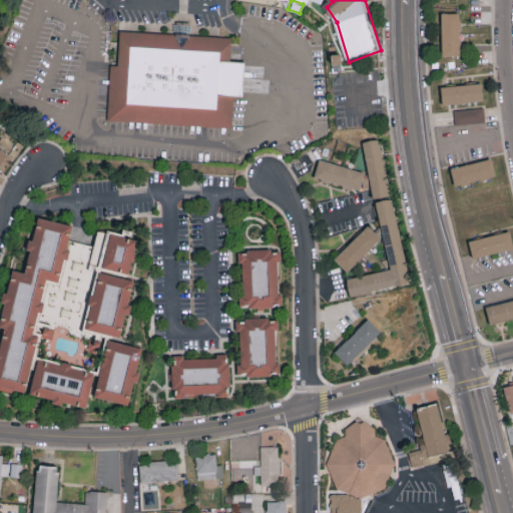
[(460,55),(459,13),(441,13),(442,56),(460,55)]
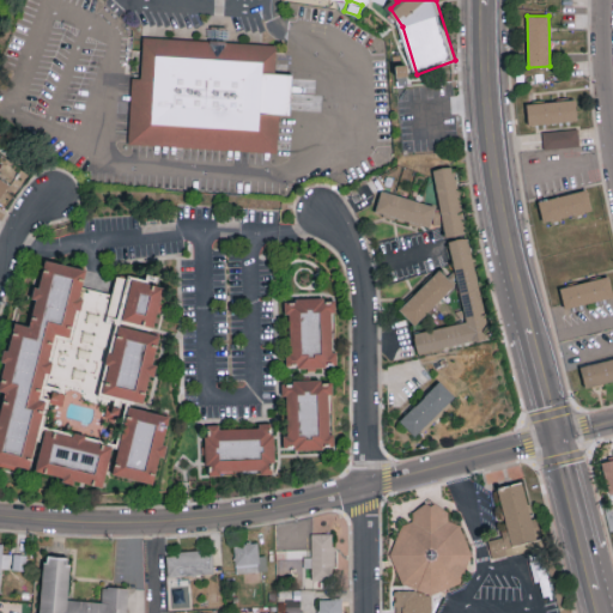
[(143,43),(141,79),(129,78),(127,144),(275,150),(277,119),(289,120),(291,74),(275,73),(277,48),(143,43)]
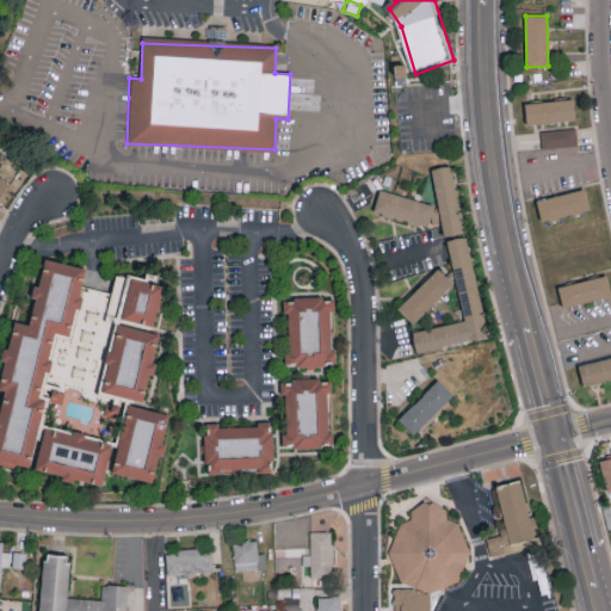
[(575,121),(574,99),(525,102),(526,123),(575,121)]
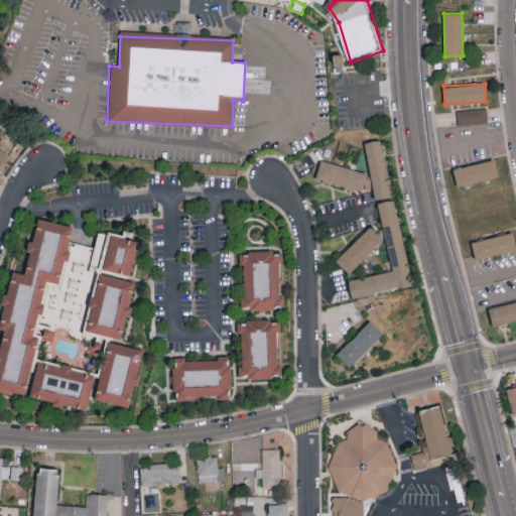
[(457,110),(458,124),(488,123),(487,108),(457,110)]
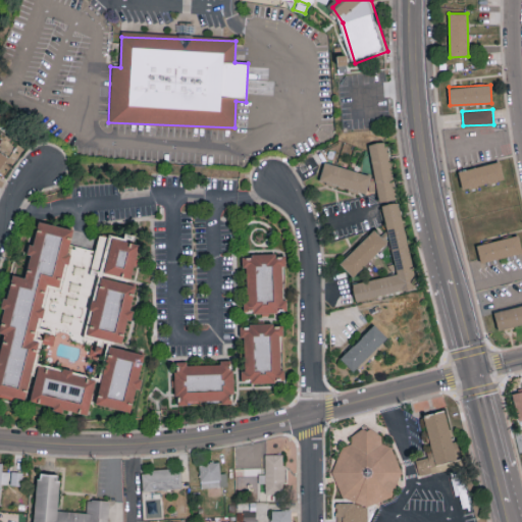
[(377,202),(396,199),(388,141),(370,143),(377,202)]
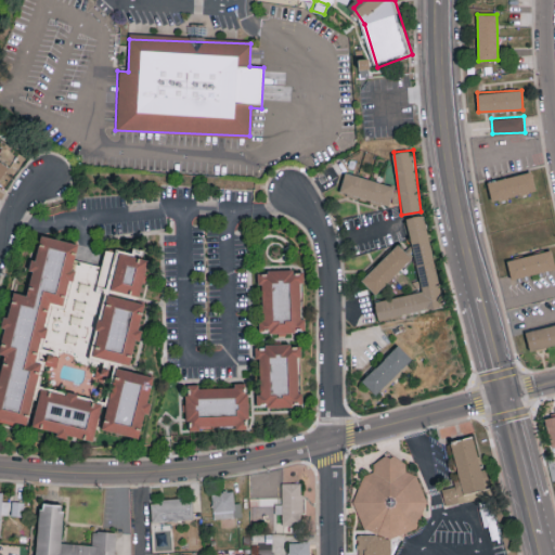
[(0,178),(9,166),(0,159),(0,178)]
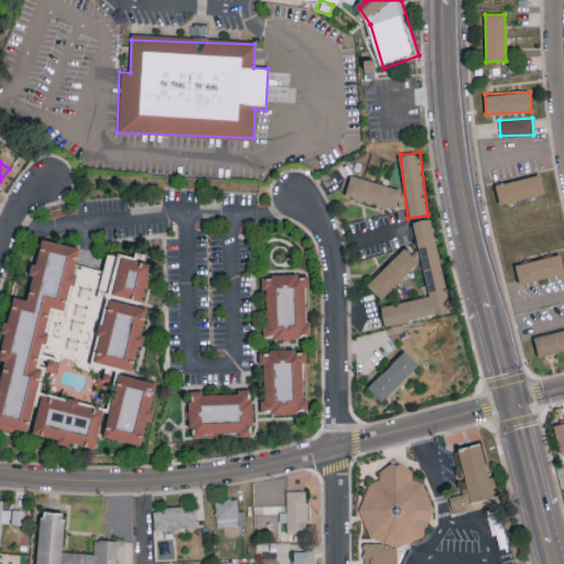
[(394,209),(400,188),(350,175),(345,196),(394,209)]
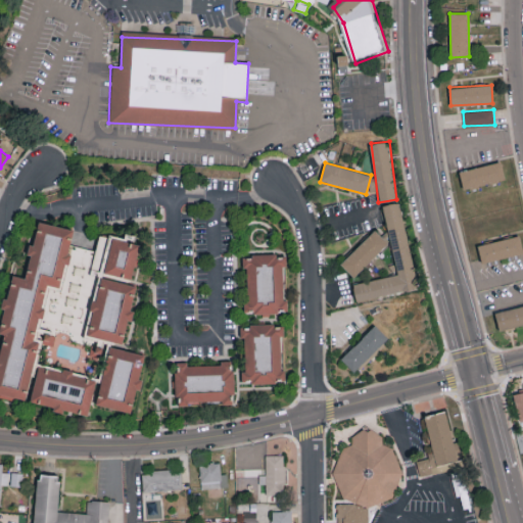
[(463,188),(504,181),(501,162),(460,170),(463,188)]
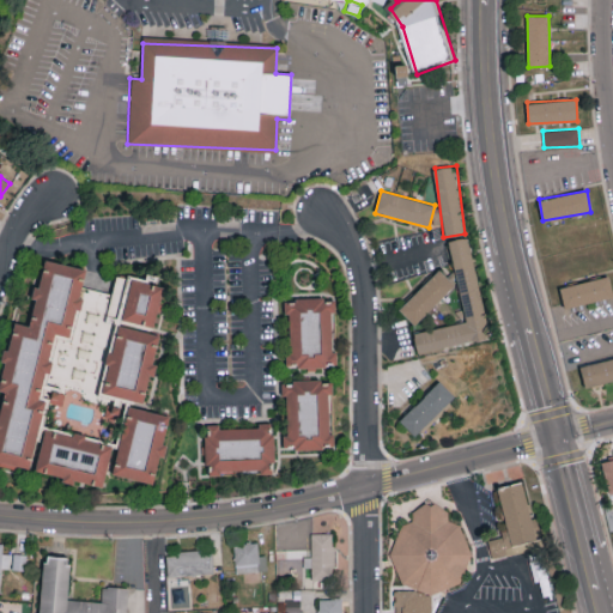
[(465,322),(413,332),(417,352),(489,339),(469,237),(449,241),(465,322)]
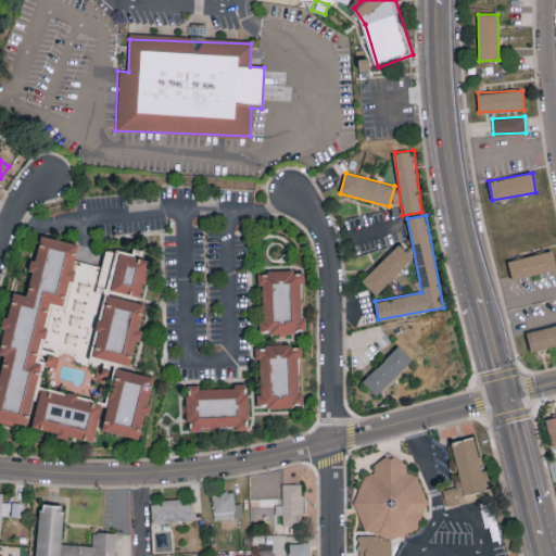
[(78,243),(40,236),(36,261),(30,260),(28,270),(32,270),(27,295),(13,292),(8,317),(3,316),(0,329),(3,329),(0,345),(0,354),(3,356),(0,371),(0,420),(28,427),(40,364),(38,363),(50,304),(65,307),(78,243)]
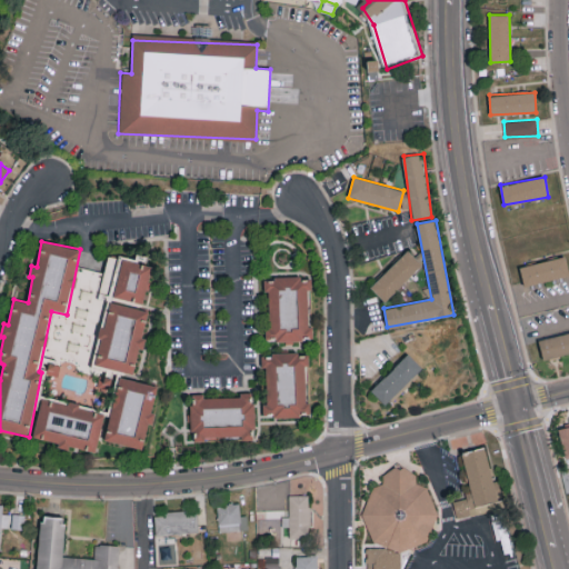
[(370,287),(385,301),(422,265),(408,250),(370,287)]
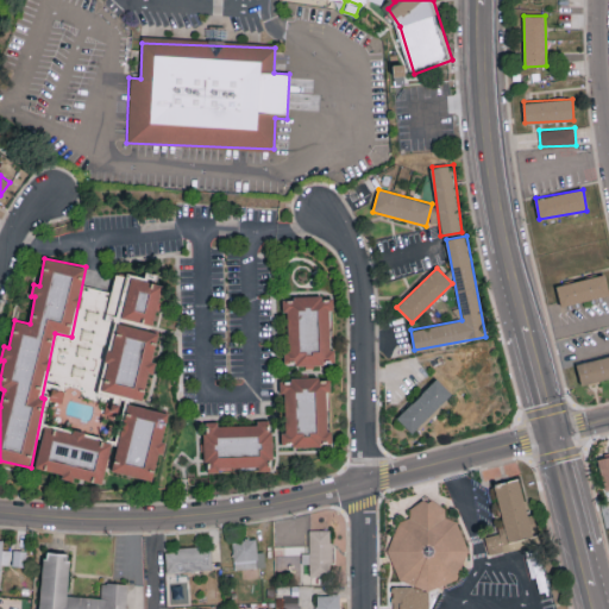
[(608,294),(608,292),(604,274),(556,286),(560,306),(608,294)]
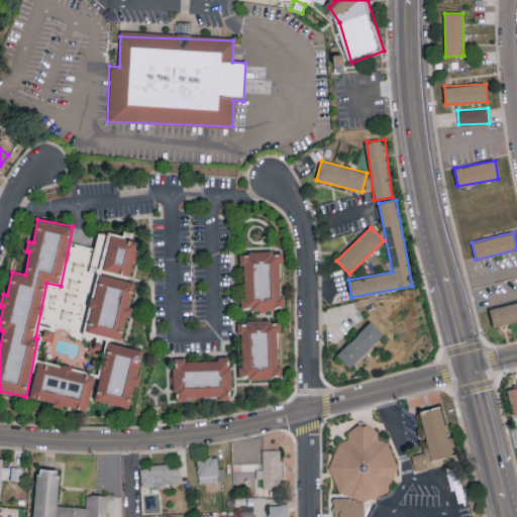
[(90,267),(130,277),(138,240),(108,233),(104,252),(94,249),(90,267)]
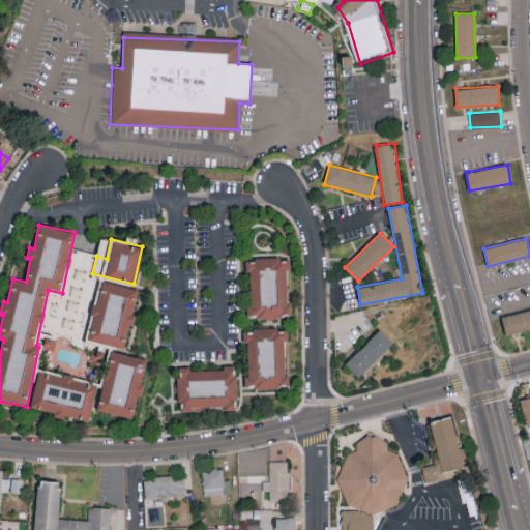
[(251,318),(289,317),(288,269),(291,269),(290,258),(245,259),(245,271),(249,271),(251,318)]
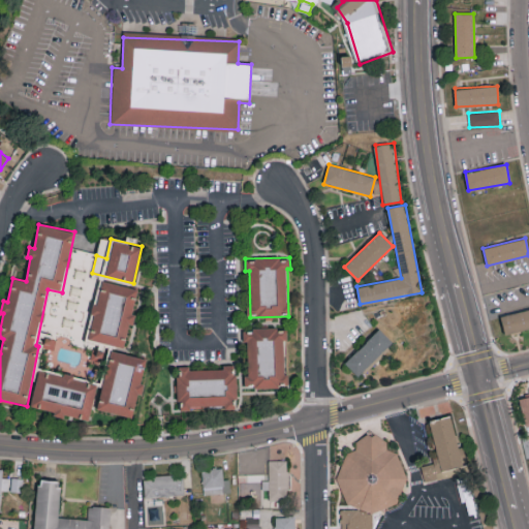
[(137,289),(99,280),(87,340),(125,348),(137,289)]
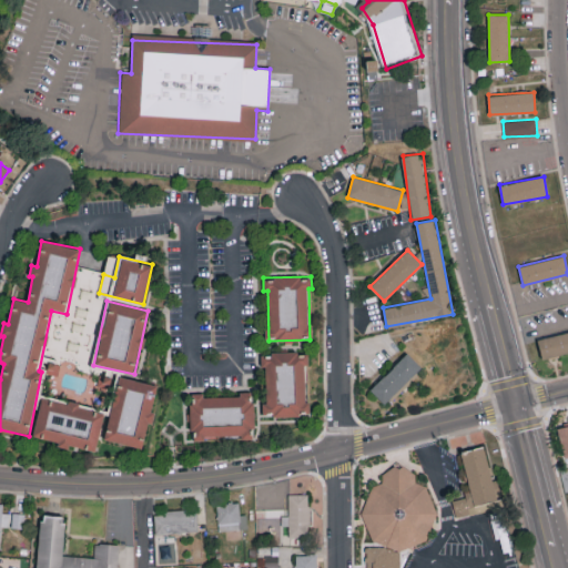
[(567,332),(538,338),(543,358),(567,352),(567,332)]
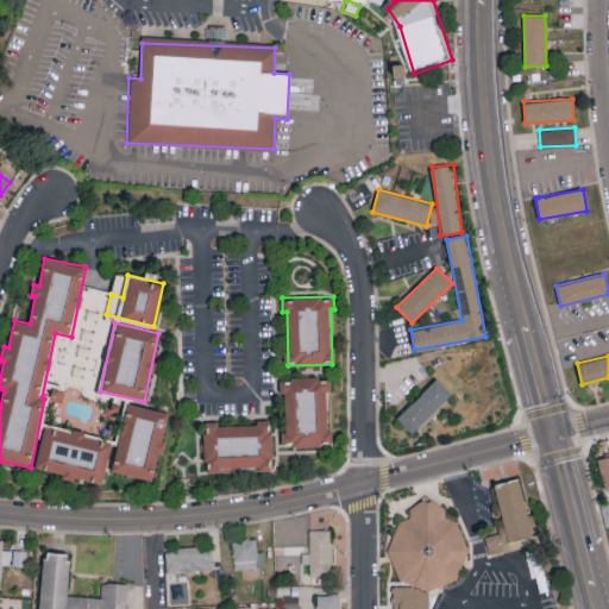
[(282,446),(330,445),(327,390),(331,390),(331,377),(280,378),(280,393),(284,393),(286,433),(281,433),(282,446)]
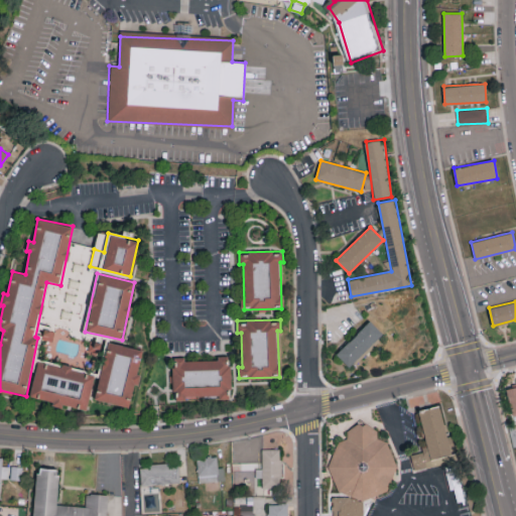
[(382,333),(369,319),(337,356),(350,368),(382,333)]
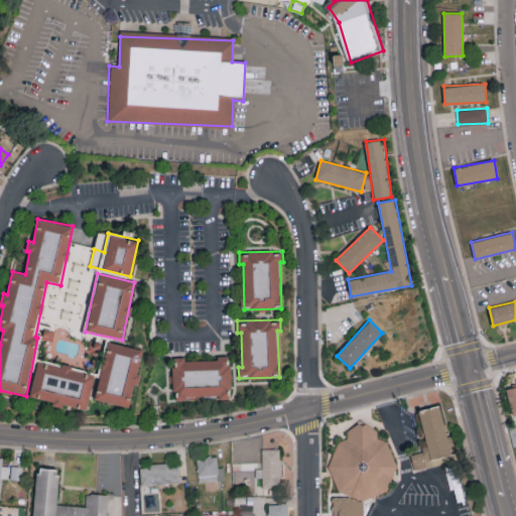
[(52,341),(54,331),(43,330),(42,339),(52,341)]
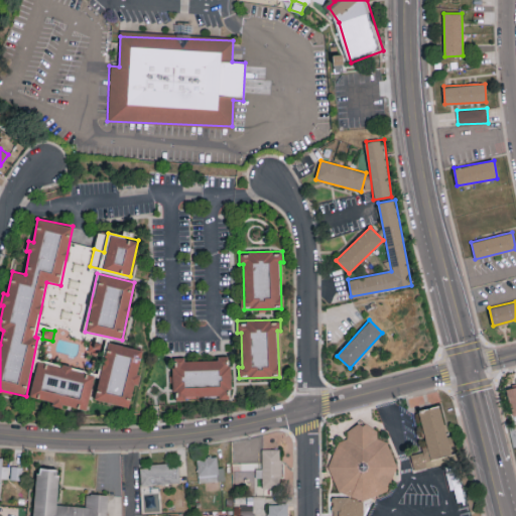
[(129,407),(134,385),(138,386),(141,375),(138,374),(143,350),(107,342),(95,400),(129,407)]
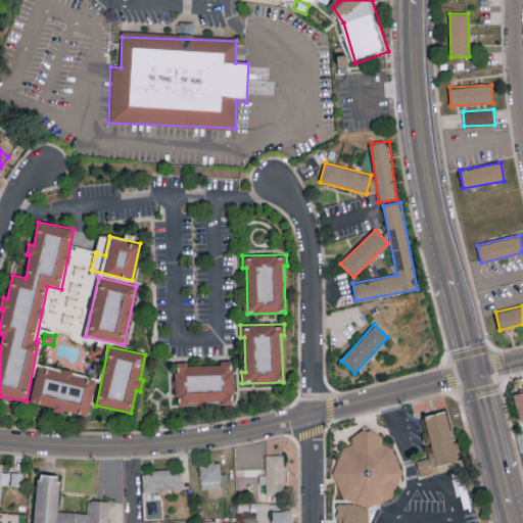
[(221,365),(187,366),(187,362),(176,363),(177,405),(232,402),(231,394),(234,394),(233,361),(221,361),(221,365)]
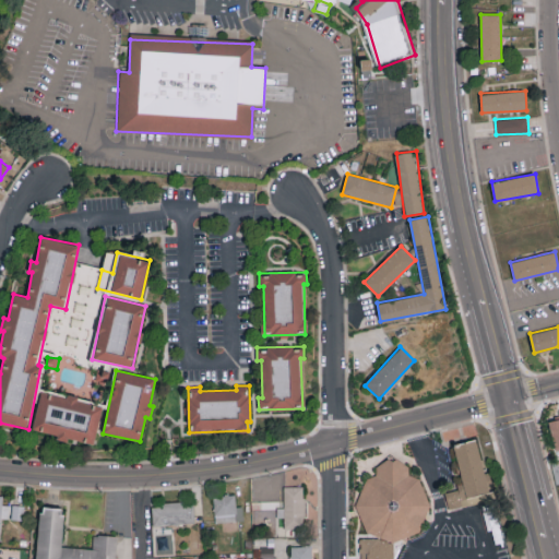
[(103,403),(40,391),(32,430),(56,435),(56,440),(67,442),(68,439),(95,444),(103,403)]
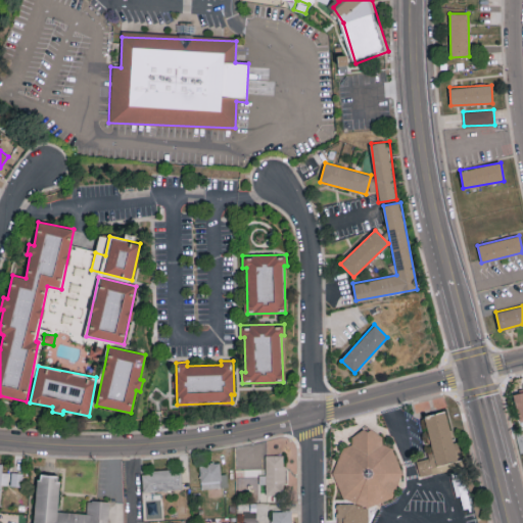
[(522,391),(513,394),(520,422),(522,421),(522,391)]
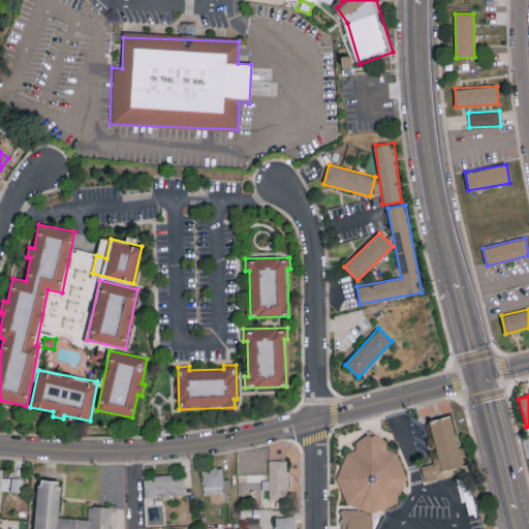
[(430,421),(436,453),(431,454),(433,463),(421,466),(424,481),(452,476),(450,469),(462,466),(452,416),(430,421)]
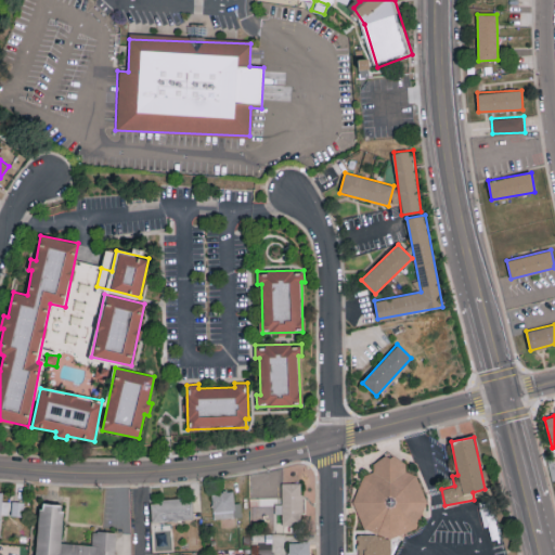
[(370,532),(378,528),(383,541),(418,527),(415,519),(430,514),(413,473),(405,475),(397,452),(371,462),(374,470),(349,481),(370,532)]
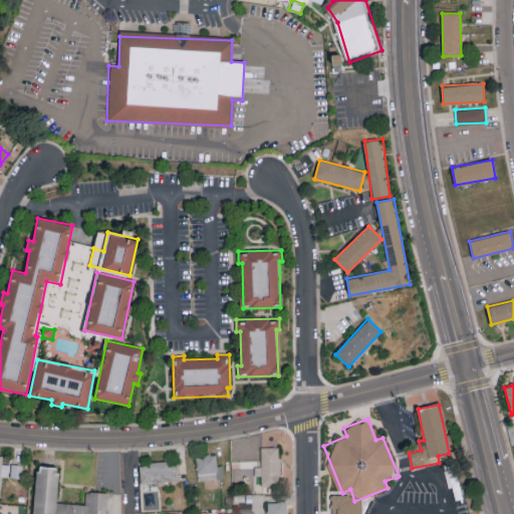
[(261,466),(254,466),(255,476),(261,476),(262,485),(281,485),(281,447),(261,447),(261,466)]
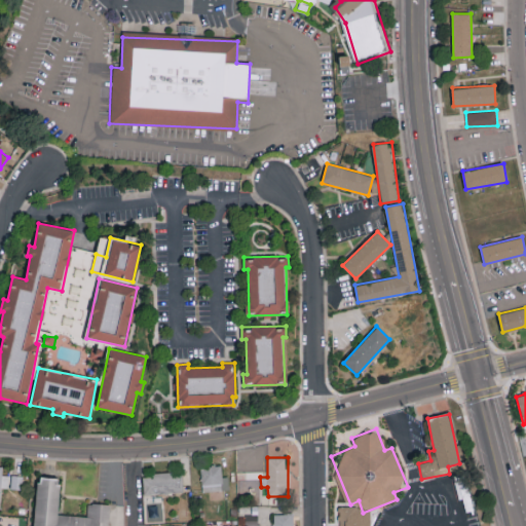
[(0,500),(1,487),(8,487),(9,475),(2,474),(3,465),(0,464),(0,500)]
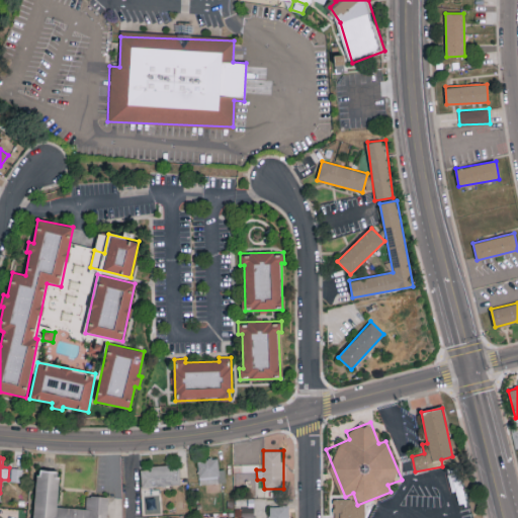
[(198,484),(225,483),(225,468),(219,468),(219,458),(198,459),(198,484)]
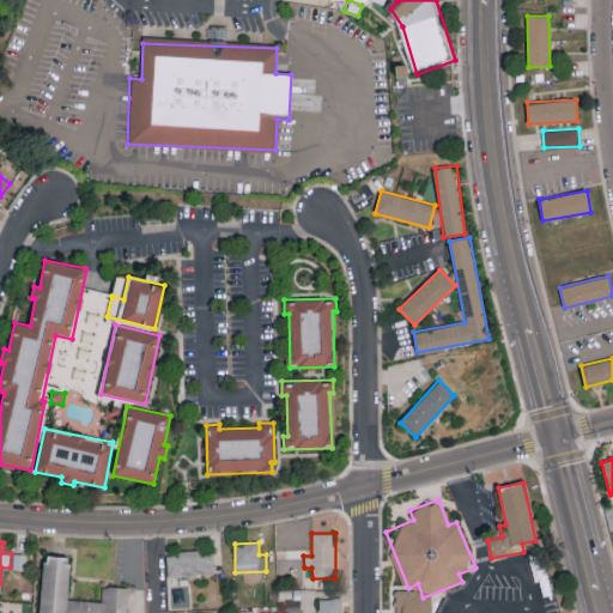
[(167,552),(167,576),(213,575),(213,551),(167,552)]
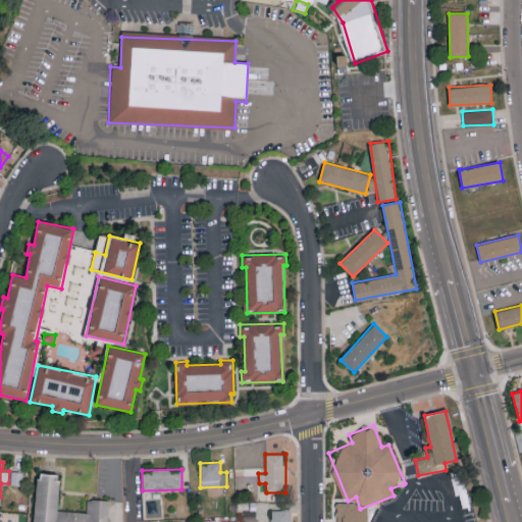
[(21,485),(22,472),(11,471),(10,484),(21,485)]
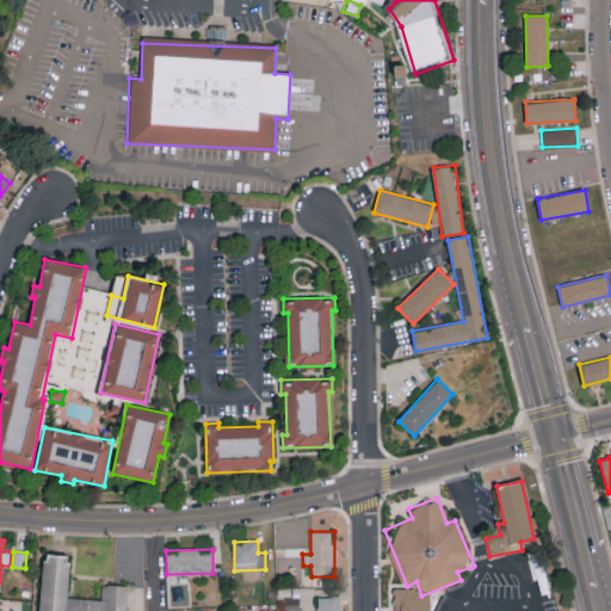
[(48,565),(44,610),(128,610),(130,590),(112,588),(111,603),(72,600),(74,566),(72,566),(72,559),(54,557),(54,565),(48,565)]
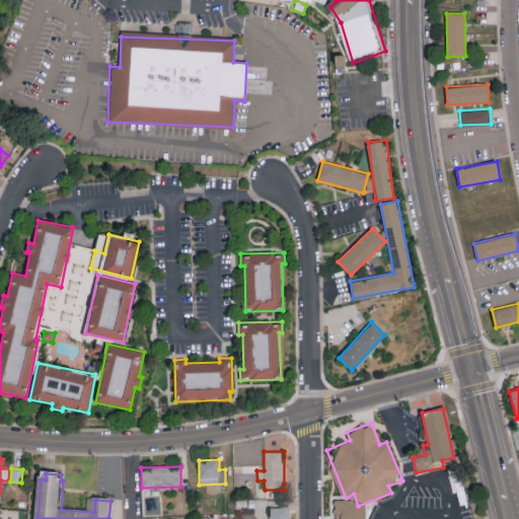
[(365,518),(366,503),(353,503),(353,500),(335,500),(335,518),(365,518)]
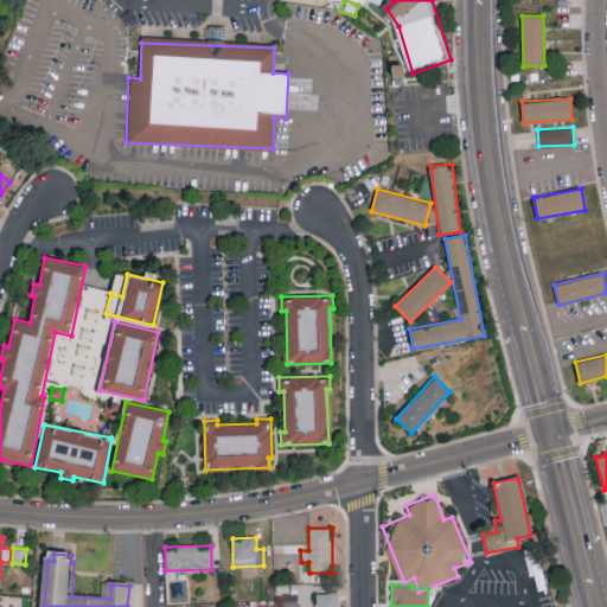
[(315,606),(337,606),(337,593),(317,593),(315,606)]
